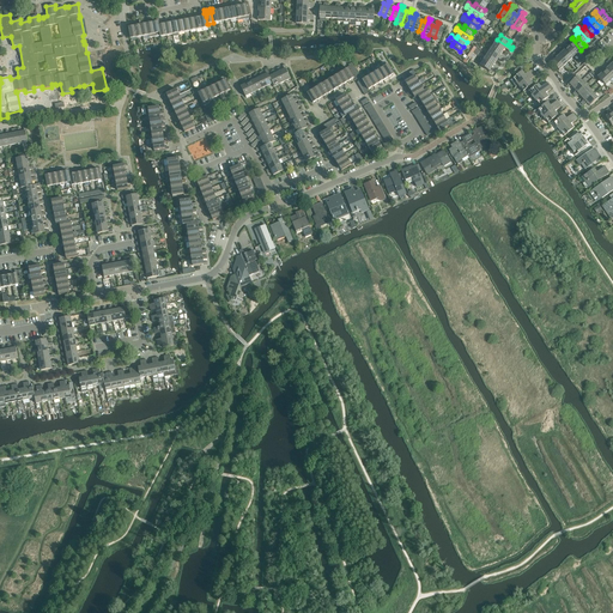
[(572,43),(569,46),(577,54),(581,50),(571,38),(569,41),(572,43)]
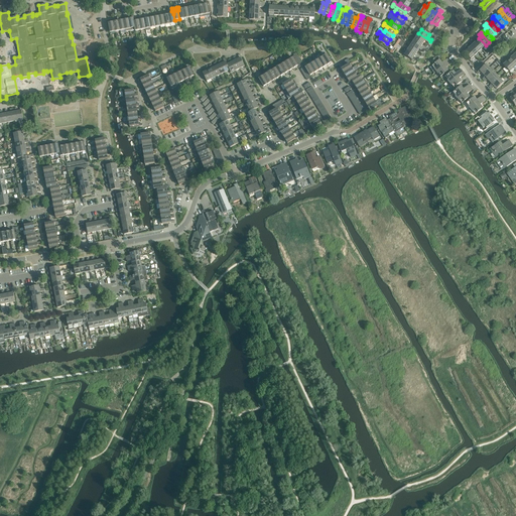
[(418,33),(415,38),(423,43),(425,41),(429,43),(430,41),(418,33)]
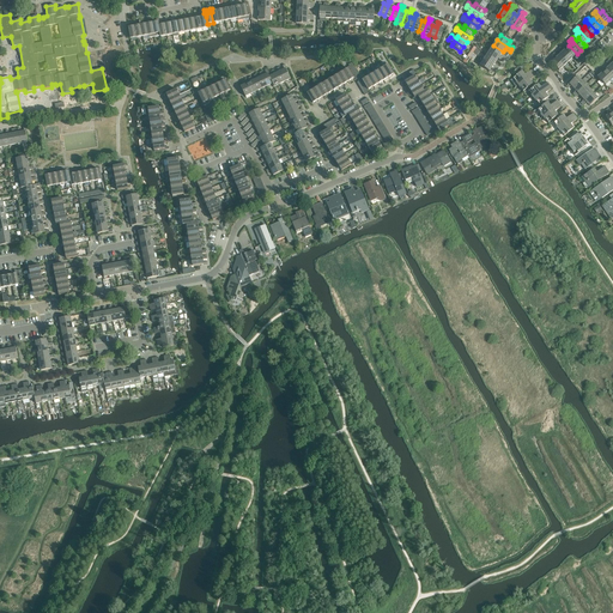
[(493,46),(491,50),(504,60),(507,58),(502,54),(503,52),(493,46)]
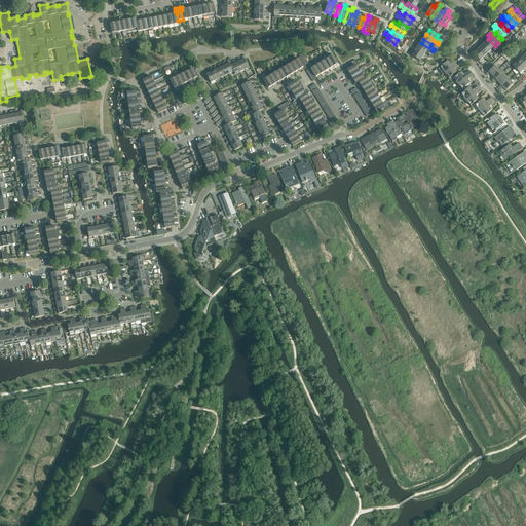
[(484,39),(482,40),(491,50),(495,46),(488,39),(486,41),(484,39)]
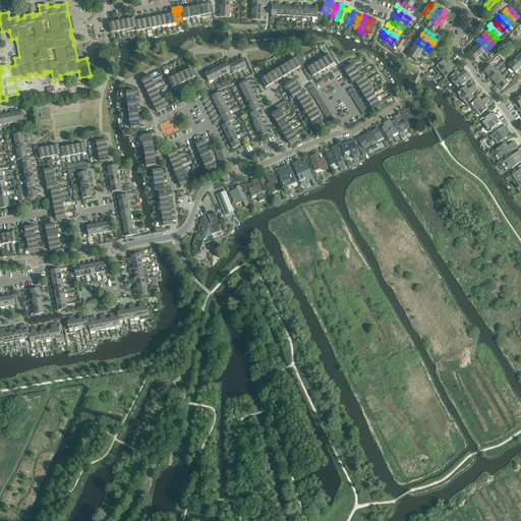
[(478,44),(476,46),(482,53),(486,50),(477,40),(476,41),(478,44)]
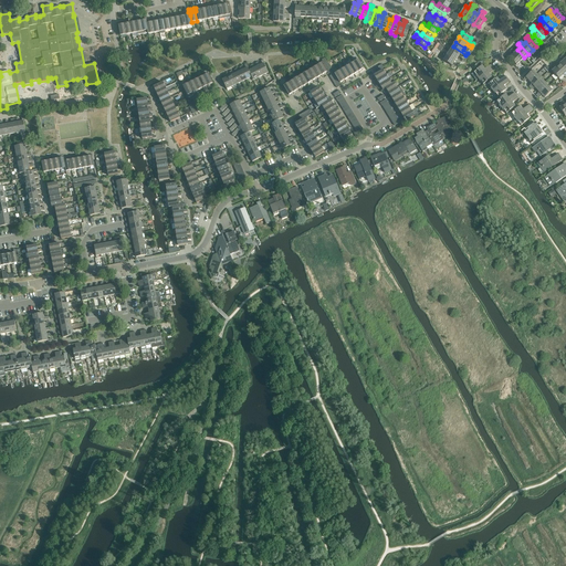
[(453,46),(450,51),(458,56),(460,54),(464,58),(465,55),(453,46)]
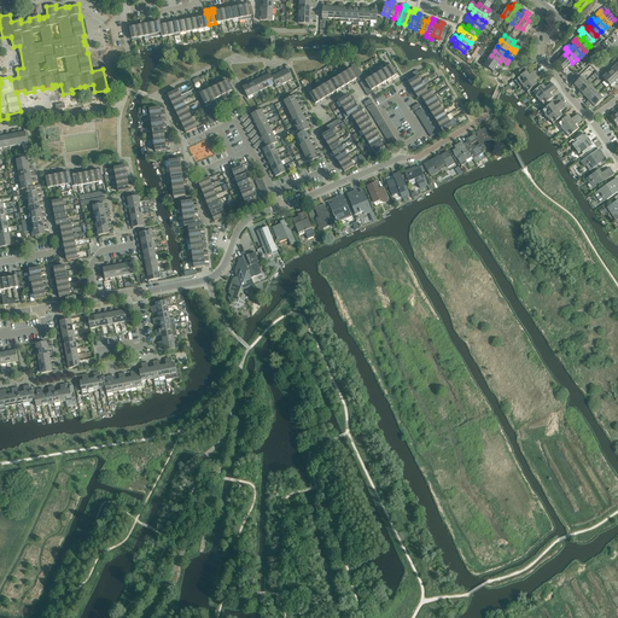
[(559,54),(558,56),(569,66),(572,63),(565,54),(563,57),(559,54)]
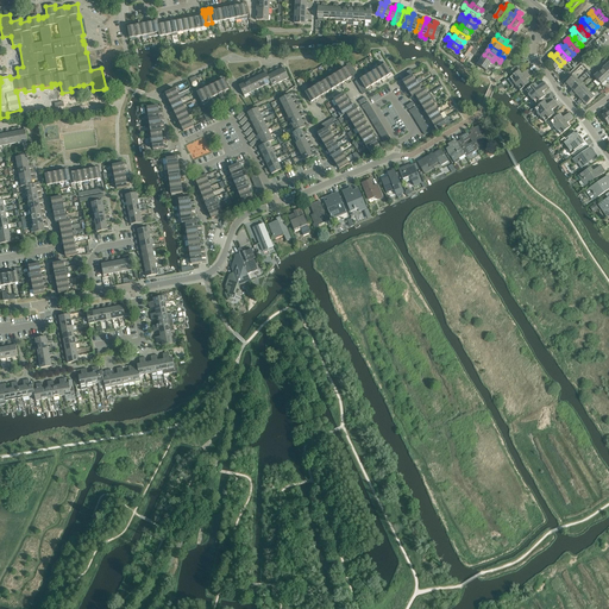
[(484,55),(481,60),(495,69),(496,67),(491,63),(493,61),(484,55)]
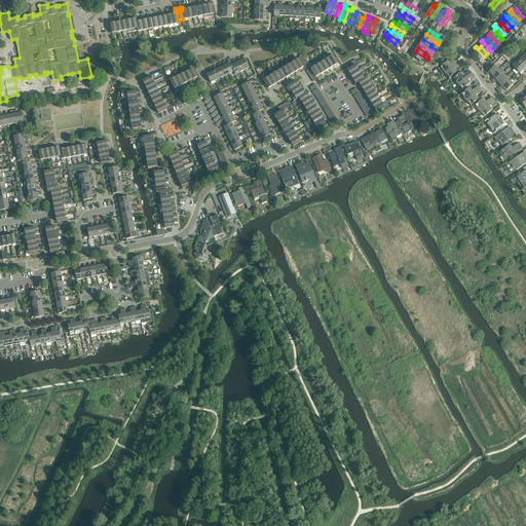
[(484,57),(475,47),(473,48),(476,51),(474,53),(480,61),(484,57)]
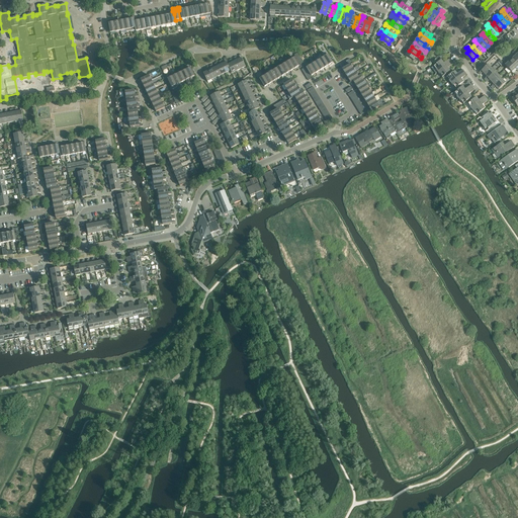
[(421,59),(409,51),(406,55),(414,61),(415,58),(419,61),(421,59)]
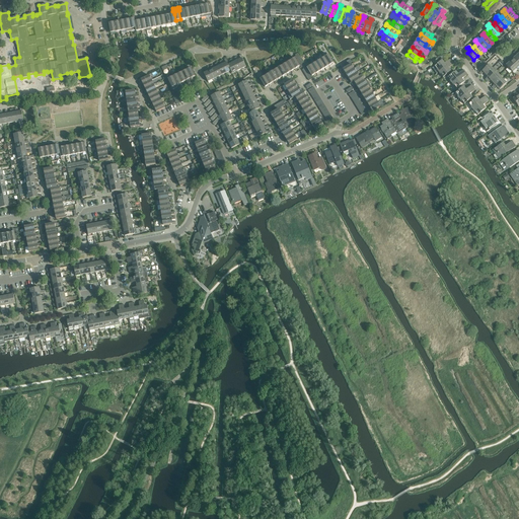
[(241,59),(238,60),(237,61),(241,69),(246,67),(242,59),(243,58),(241,55),(239,56),(241,59)]
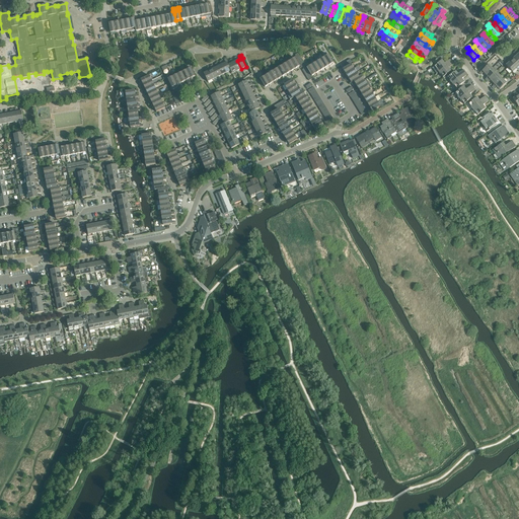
[(328,55),(324,58),(329,66),(334,63),(328,55)]
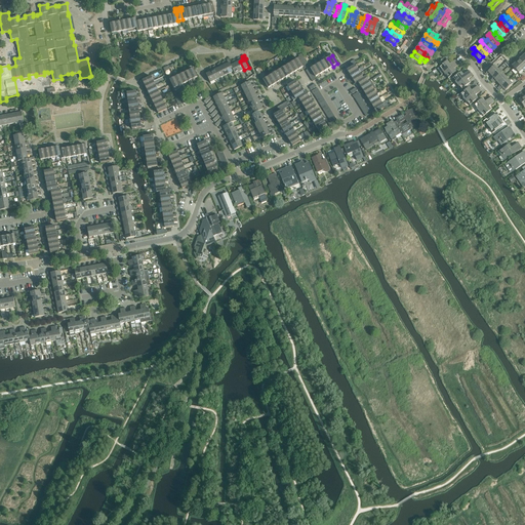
[(297,57),(298,58),(304,67),(306,70),(306,69),(307,69),(306,67),(305,65),(304,63),(301,62),(300,59),(300,58),(299,57),(299,56),(298,57),(297,57)]
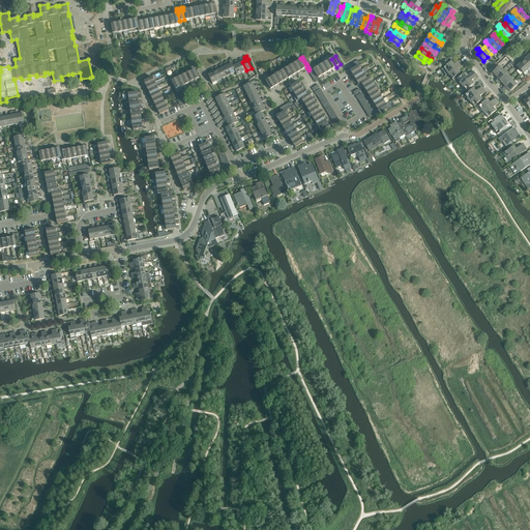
[(241,62),(239,63),(238,64),(242,72),(246,70),(242,62),(243,61),(242,58),(240,59),(241,62)]
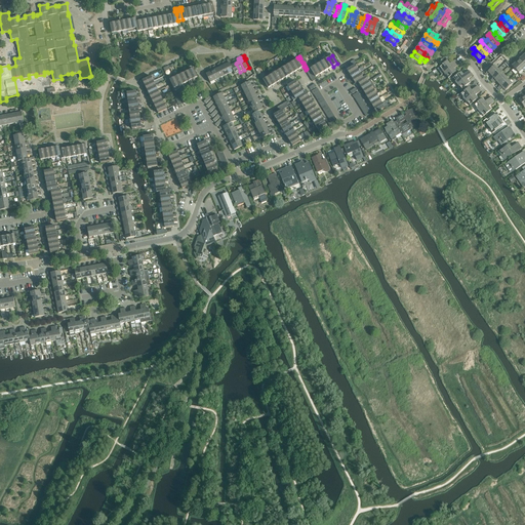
[(298,58),(294,62),(299,70),(304,67),(298,58)]
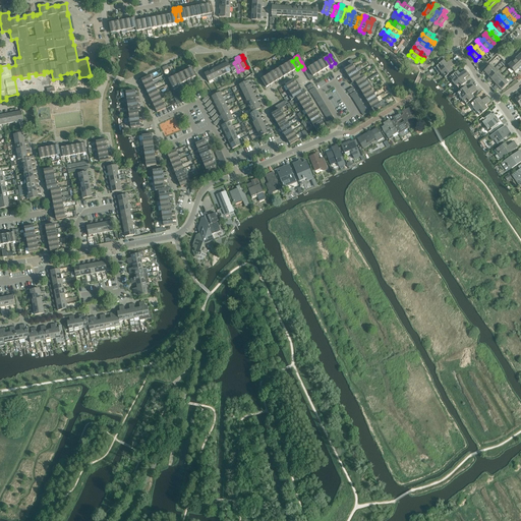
[(326,58),(322,60),(327,68),(331,66),(326,58)]
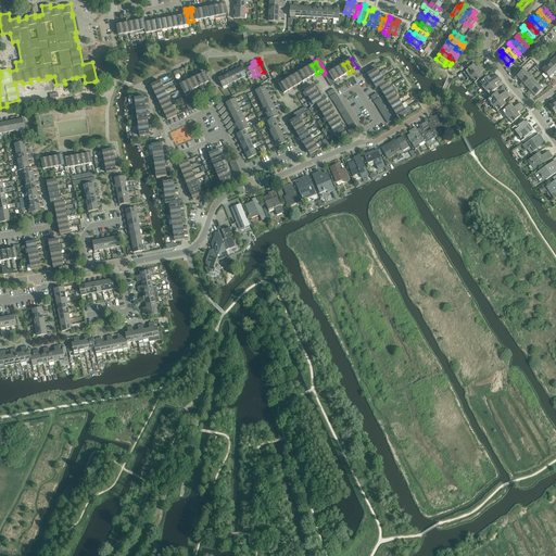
[(543,63),(553,74),(554,75),(555,73),(555,68),(551,62),(547,65),(545,62),(543,63)]
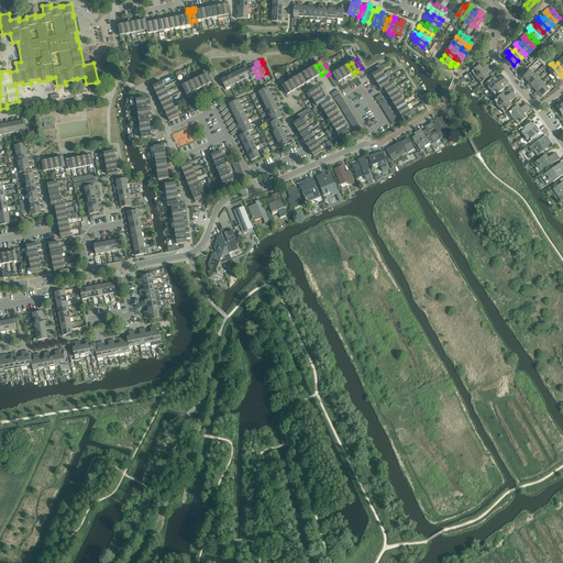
[(245,68),(242,69),(241,70),(245,79),(251,77),(247,70),(246,68),(247,67),(245,64),(243,65),(245,68)]
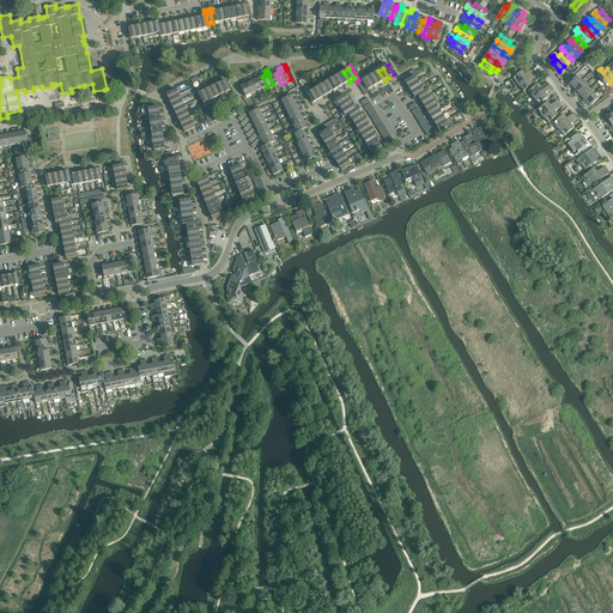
[(274,74),(269,77),(273,84),(274,87),(280,84),(275,74),(277,73),(274,70),(272,71),(274,74)]
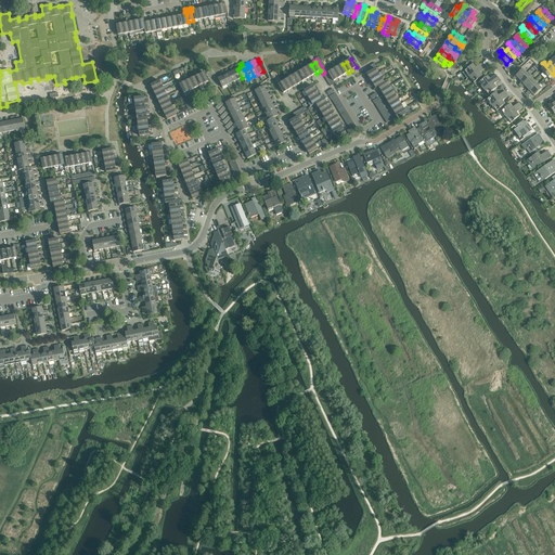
[(467,75),(469,77),(483,65),(481,63),(476,68),(473,65),(465,72),(467,75)]
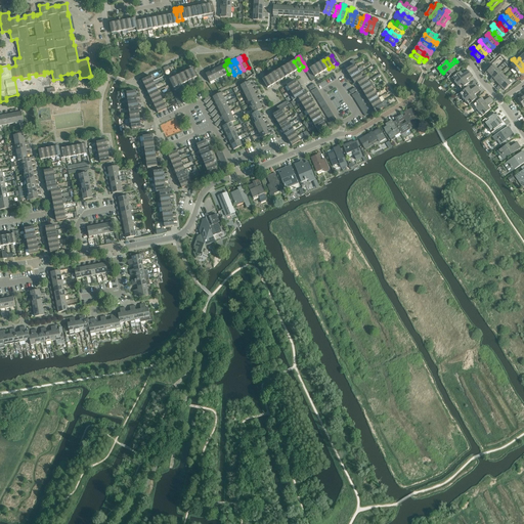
[(521,70),(512,59),(511,61),(514,63),(511,66),(518,73),(521,70)]
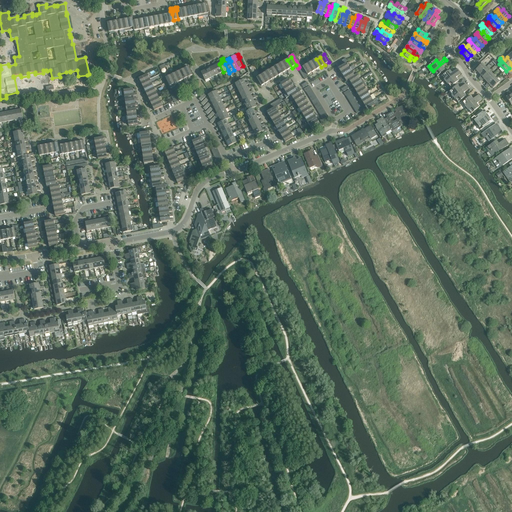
[(316,59),(311,62),(316,70),(321,67),(316,59)]
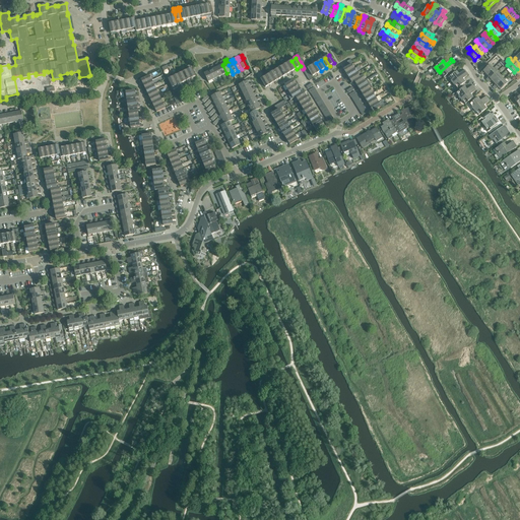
[(221,65),(219,66),(218,67),(222,75),(226,73),(222,65),(223,64),(222,61),(220,62),(221,65)]
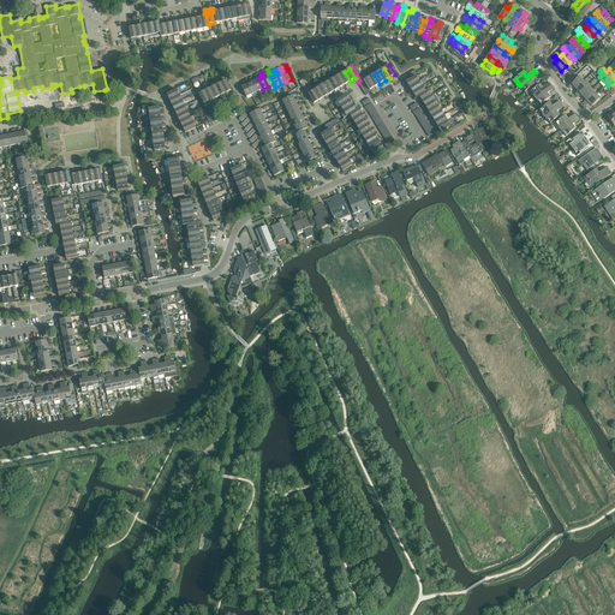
[(345,72),(340,75),(345,84),(351,82),(345,72)]
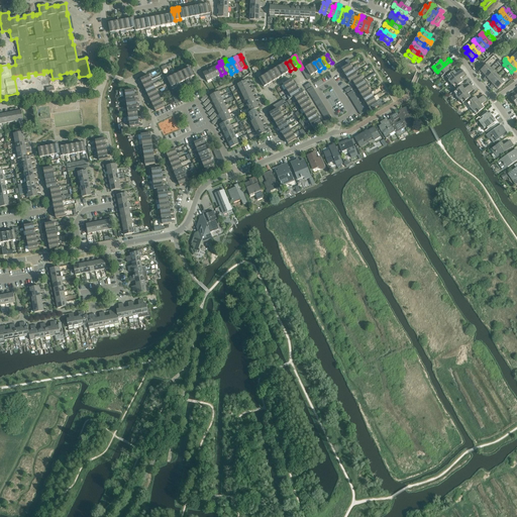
[(450,61),(437,72),(439,75),(439,74),(442,77),(449,71),(446,68),(452,64),(450,61)]
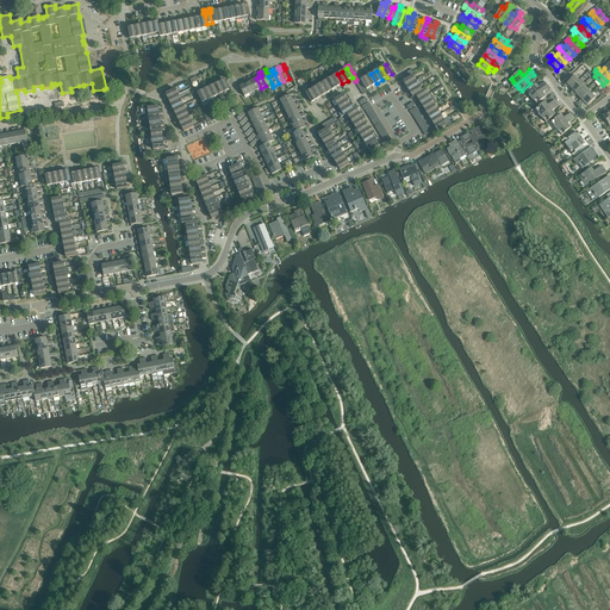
[(255,79),(251,80),(250,81),(255,91),(261,88),(256,79),(257,78),(255,74),(253,75),(255,79)]
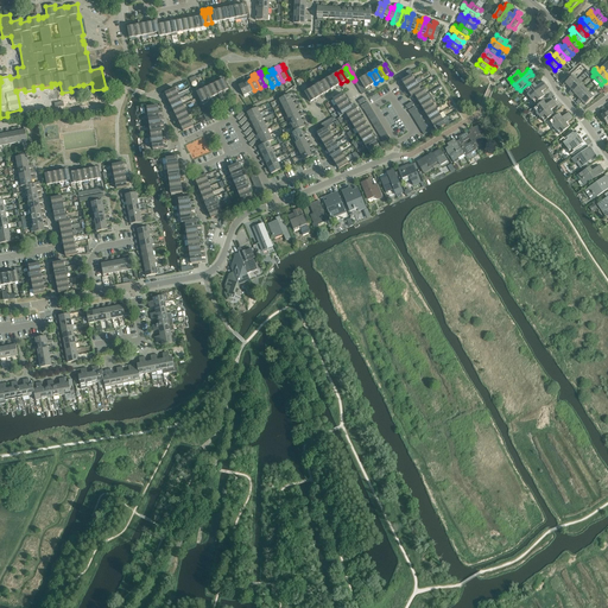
[(336,74),(330,77),(336,87),(341,83),(336,74)]
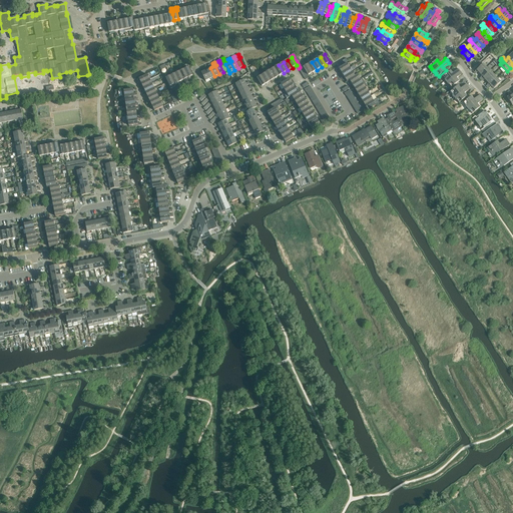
[(312,62),(308,65),(313,72),(317,70),(312,62)]
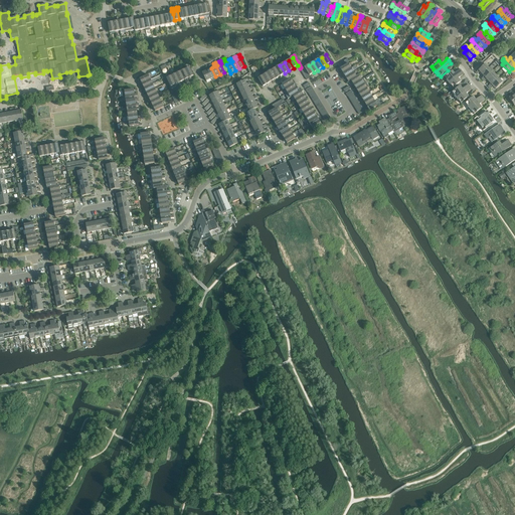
[(340,68),(343,73),(351,68),(348,63),(340,68)]
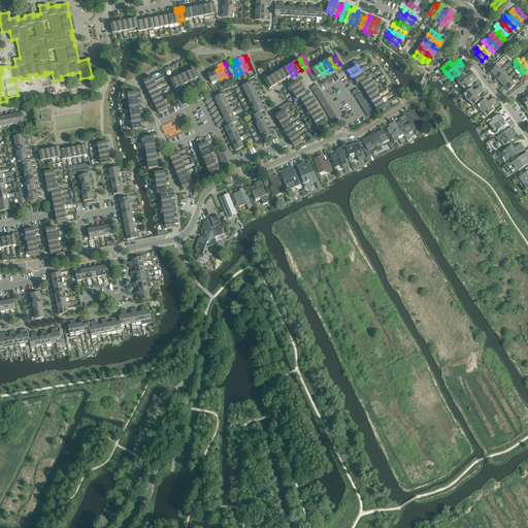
[(492,73),(494,75),(501,69),(498,65),(488,74),(490,76),(492,73)]
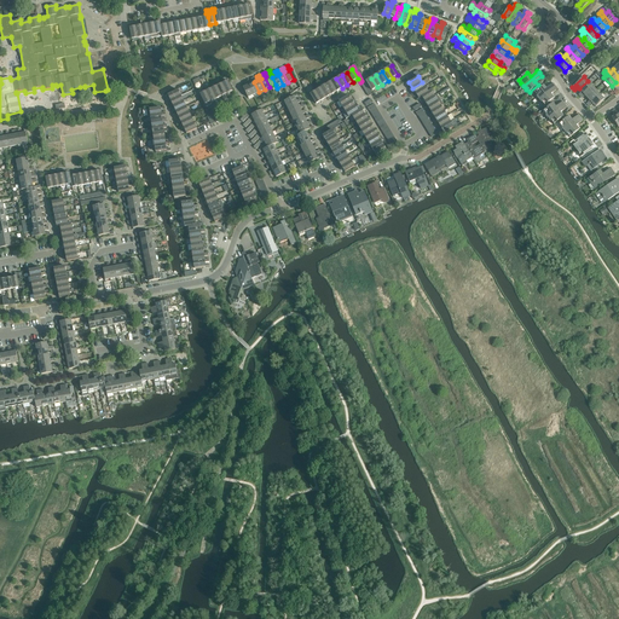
[(253,82),(250,85),(249,85),(254,94),(259,92),(254,82),(255,81),(254,77),(252,79),(253,82)]
